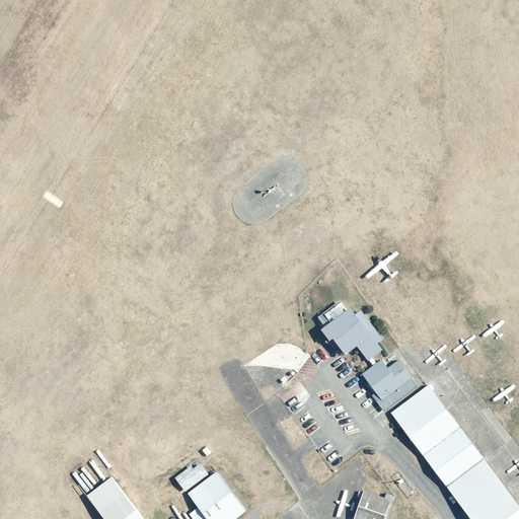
[(344,357),(356,347),(368,362),(369,361),(373,358),(382,351),(377,344),(383,340),(361,310),(355,315),(351,309),(350,309),(349,308),(347,310),(342,303),(341,303),(340,301),(317,317),(323,326),(321,327),(322,328),(319,330),(327,342),(325,343),(337,350),(338,349),(344,357)]
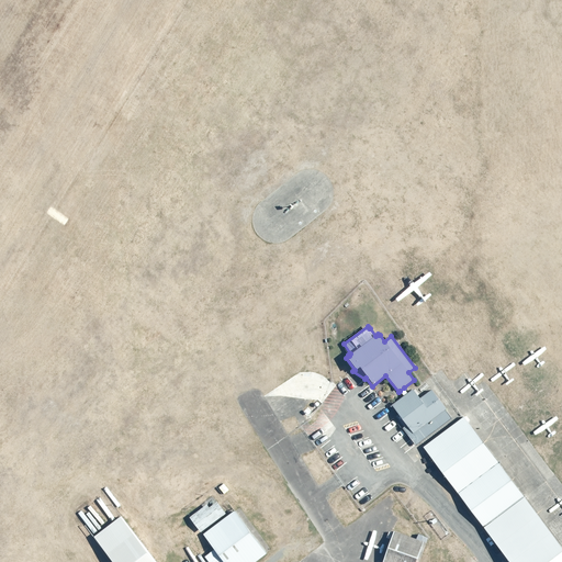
[(419,398),(414,390),(408,393),(404,396),(391,406),(397,415),(395,417),(404,427),(402,428),(415,446),(452,419),(446,411),(447,409),(433,390),(419,398)]
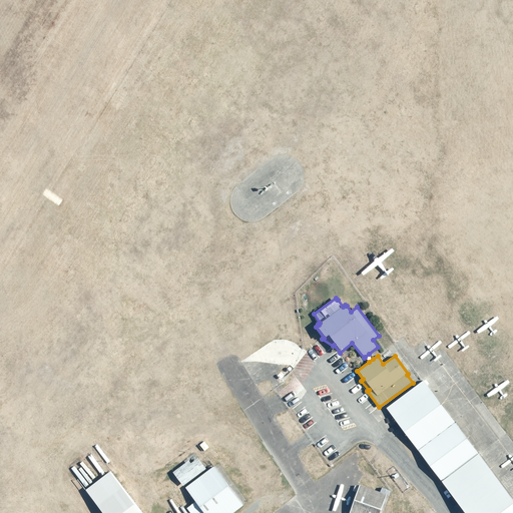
[(417,451),(454,423),(441,405),(423,381),(386,409),(417,451)]
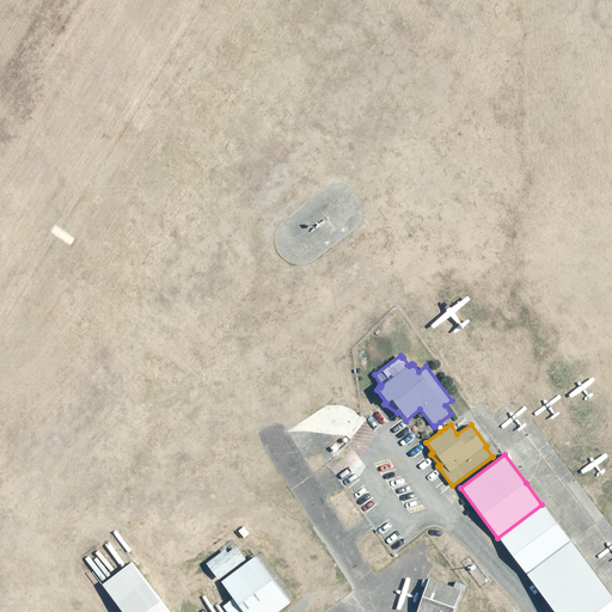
[(526,575),(569,542),(556,524),(542,505),(497,538),(526,575)]
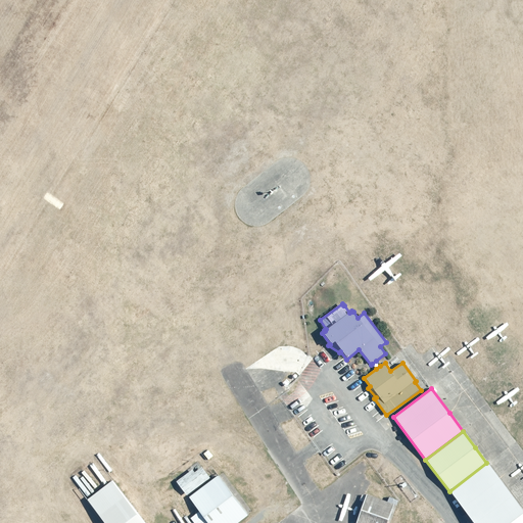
[(498,478),(486,463),(449,491),(473,522),(522,522),(522,510),(498,478)]
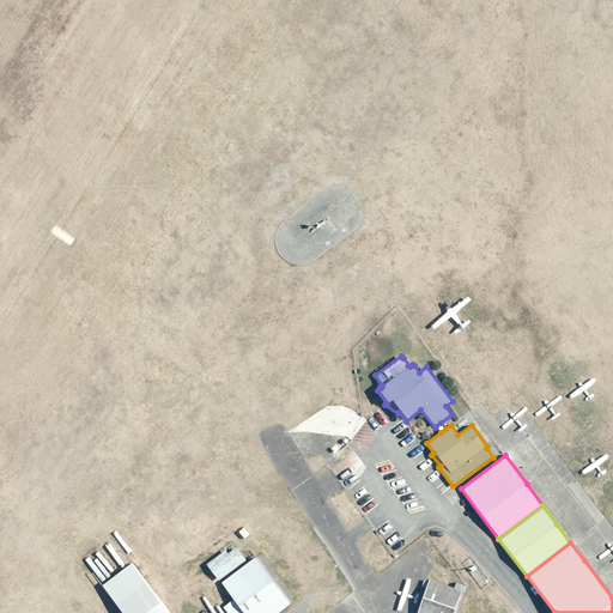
[(220,580),(249,558),(240,545),(230,552),(228,548),(208,563),(220,580)]
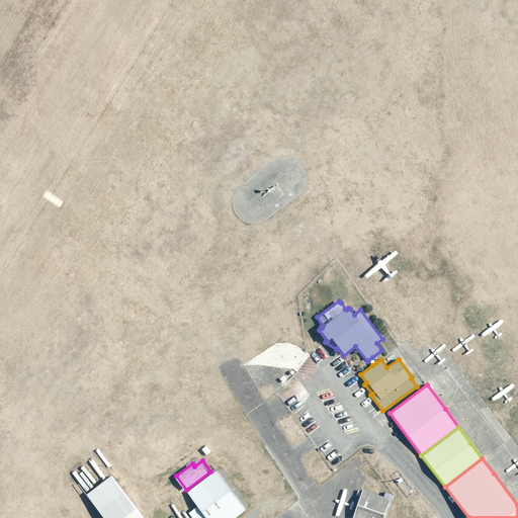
[(217,470),(189,491),(199,505),(208,517),(235,517),(248,509),(218,469),(217,470)]
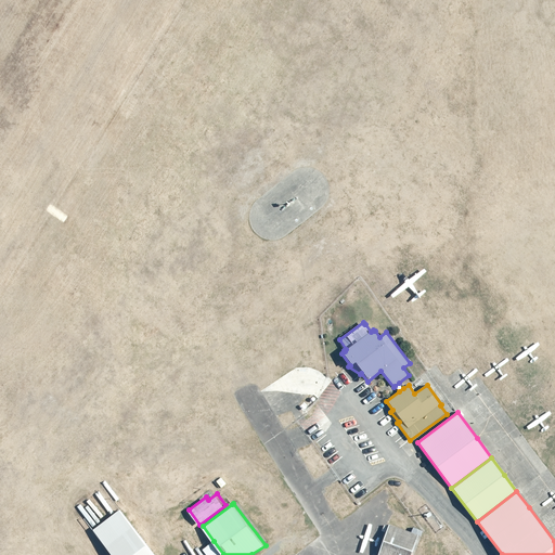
[(157,554),(121,507),(94,528),(114,554),(157,554)]
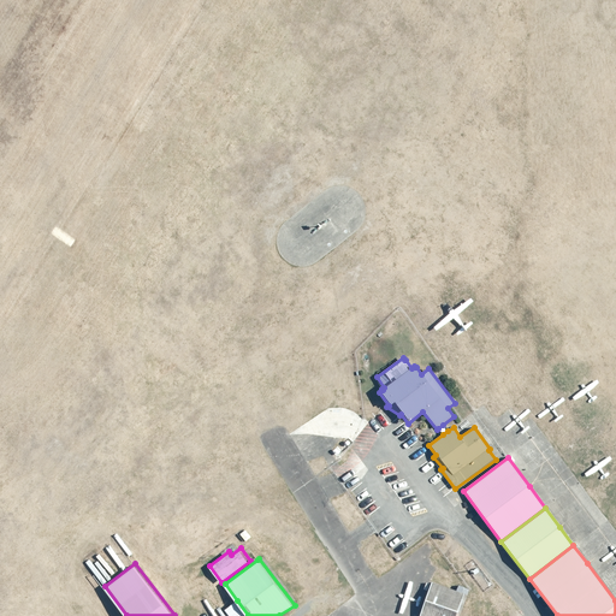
[(499,586),(487,570),(479,578),(491,592),(499,586)]
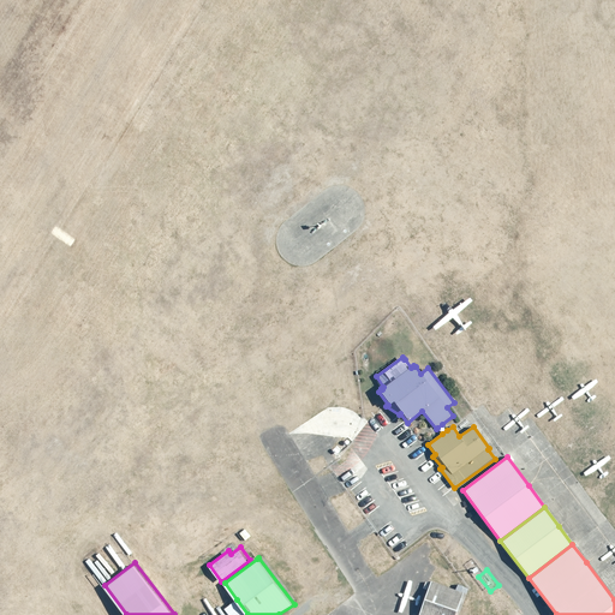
[(434,579),(421,614),(457,614),(466,592),(469,592),(471,586),(467,585),(460,583),(458,587),(434,579)]
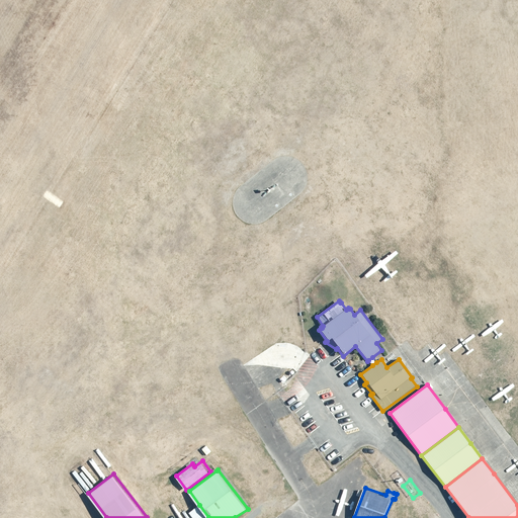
[(194,517),(206,517),(208,517),(199,505),(190,512),(194,517)]
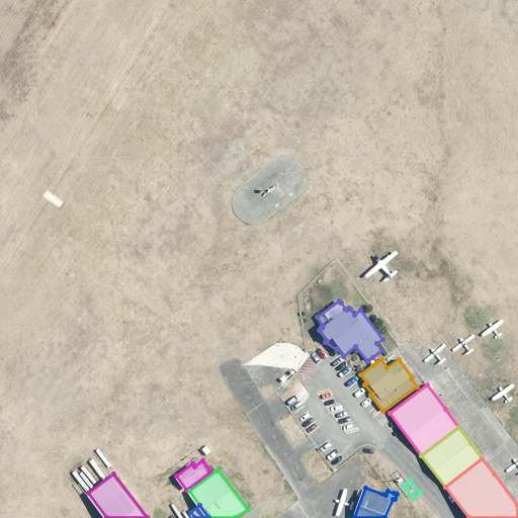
All buildings are outlined.
